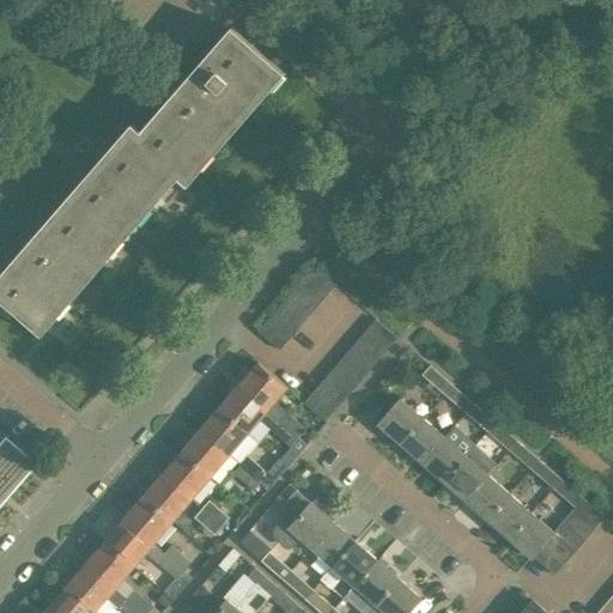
[(0,297),(38,332),(41,334),(178,176),(188,183),(285,72),(283,70),(232,25),(205,58),(188,42),(187,44),(193,49),(178,66),(188,74),(140,129),(133,122),(0,274),(0,297)]
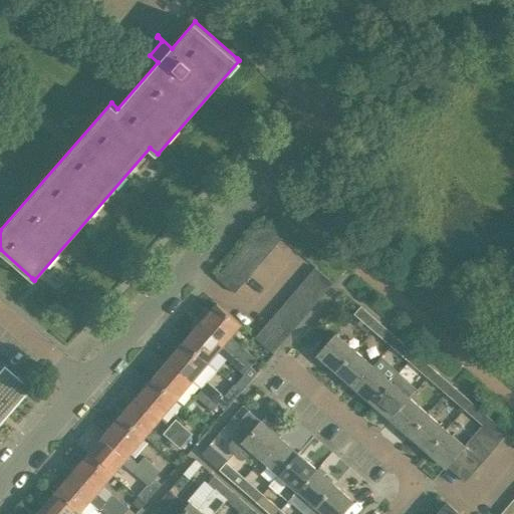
[(263,223),(254,232),(273,248),(281,239),(263,223)]
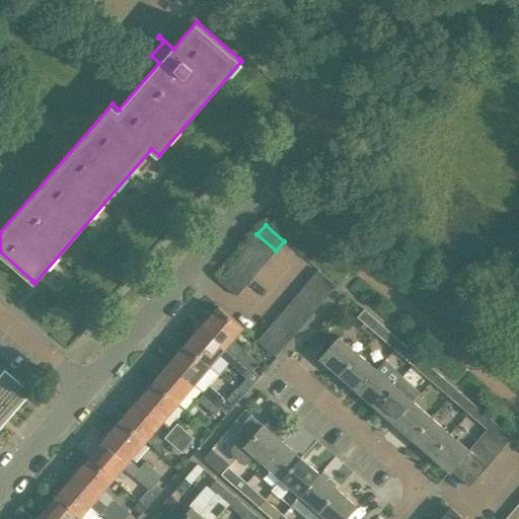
[(249,243),(268,260),(276,250),(256,234),(249,243)]
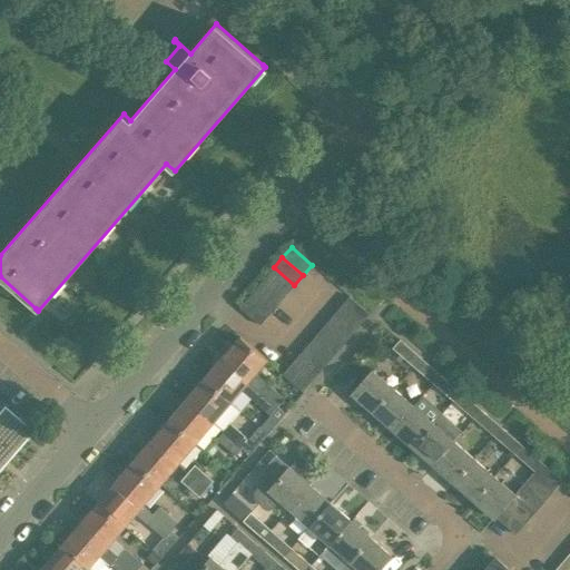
[(265,277),(286,295),(294,285),(274,267),(265,277)]
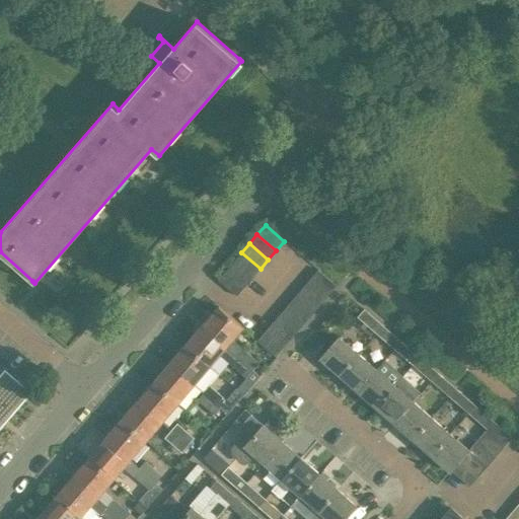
[(234,262),(252,278),(261,269),(241,252),(234,262)]
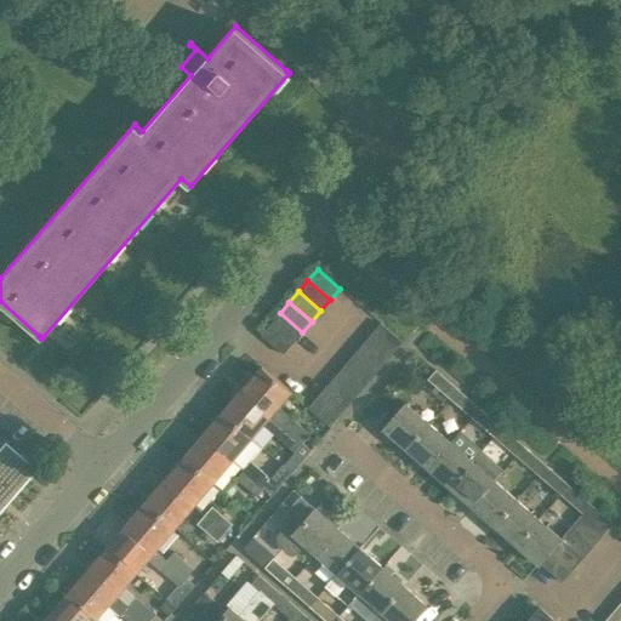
[(271,323),(292,342),(302,332),(280,313),(271,323)]
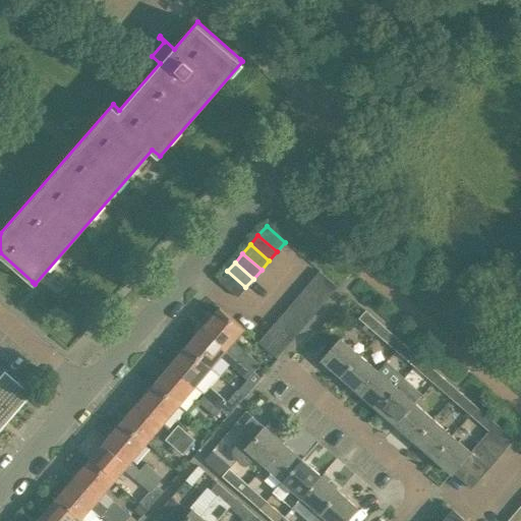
[(237,297),(245,287),(227,271),(219,281),(237,297)]
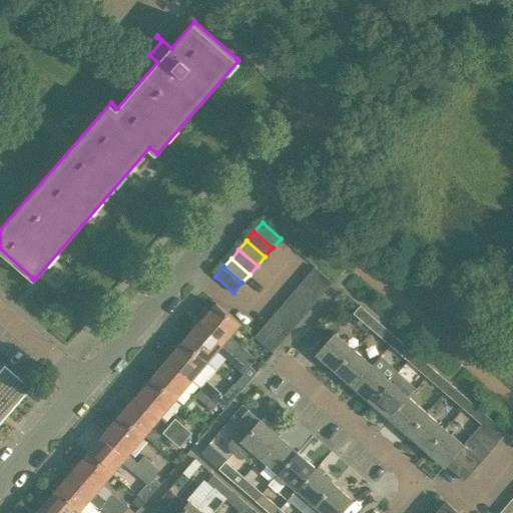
[(315,267),(307,277),(325,293),(333,284),(315,267)]
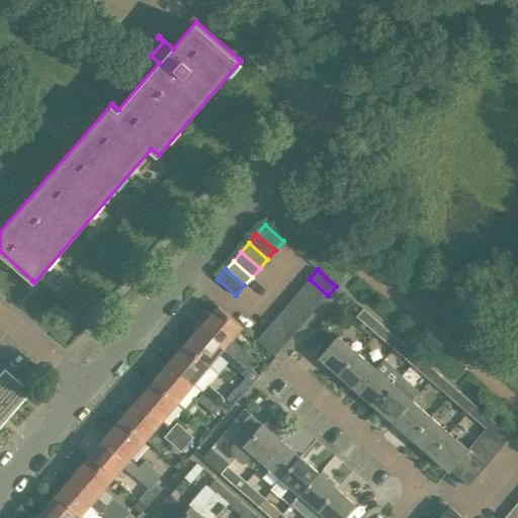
[(301,287),(321,304),(328,295),(310,279),(301,287)]
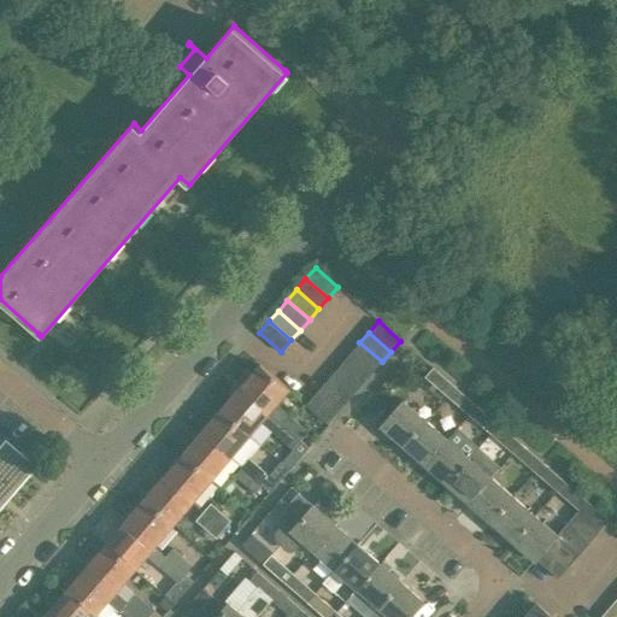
[(351,353),(374,372),(382,362),(359,342),(351,353)]
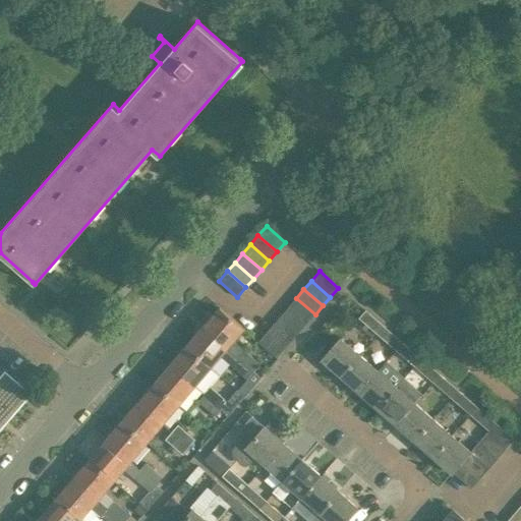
[(289,306),(307,323),(315,314),(296,298),(289,306)]
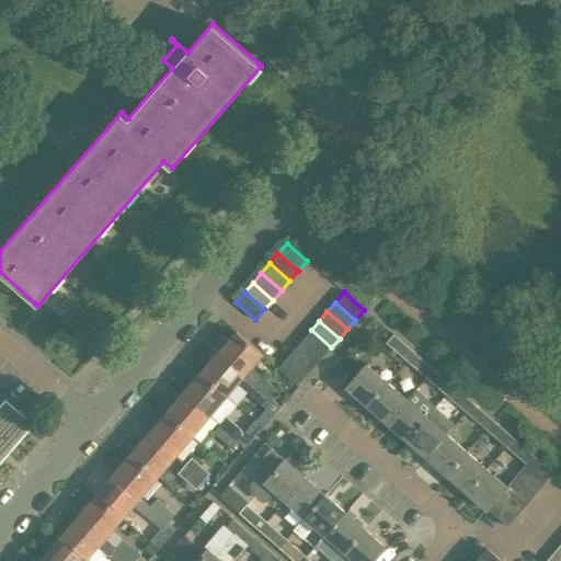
[(302,340),(323,357),(331,347),(311,330),(302,340)]
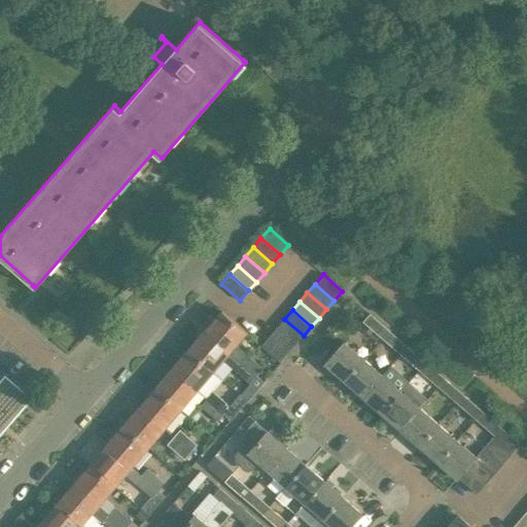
[(222,311),(205,330),(255,374),(256,375),(262,369),(236,346),(247,332),(222,311)]
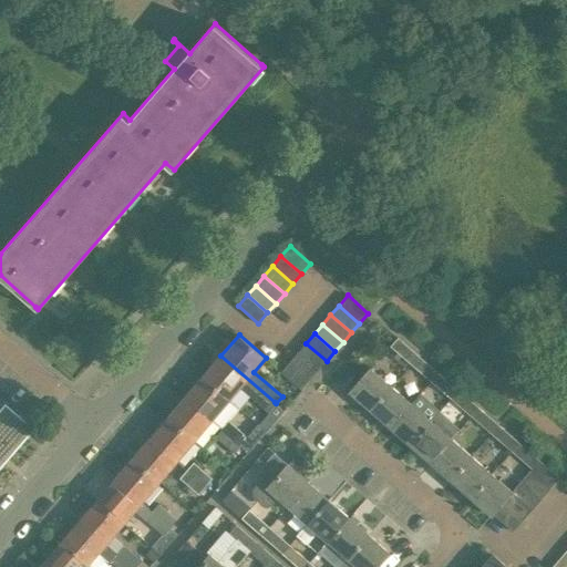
[(391,347),(411,364),(419,357),(398,339),(391,347)]
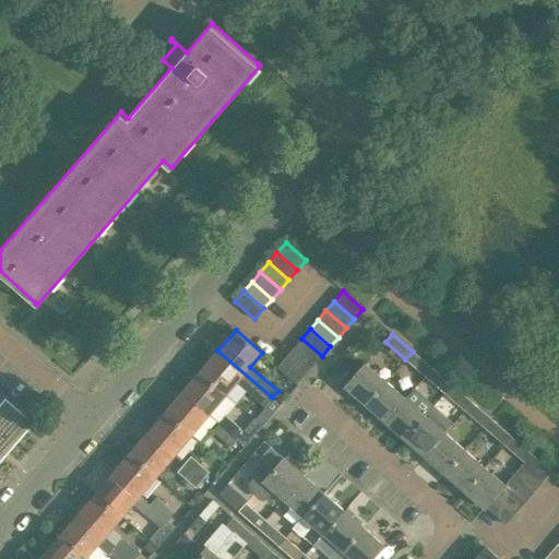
[(294,347),(314,365),(322,356),(301,339),(294,347)]
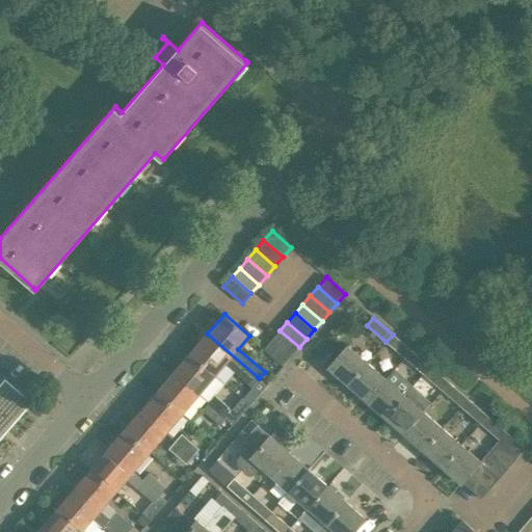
[(272,340),(291,356),(299,347),(280,330),(272,340)]
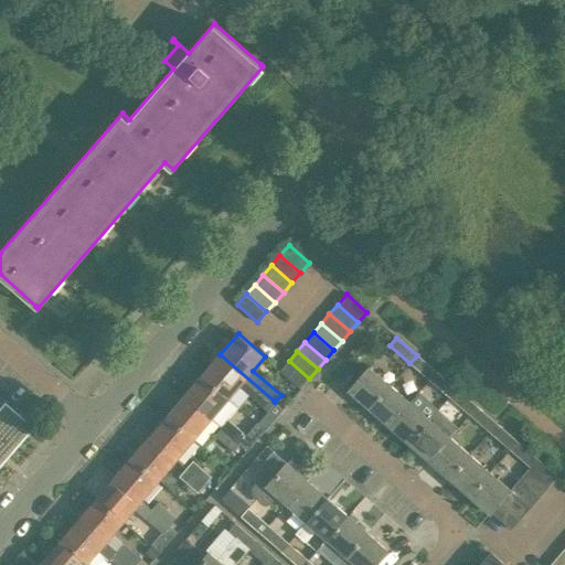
[(274,401),(220,354),(202,375),(230,398),(241,385),(267,408),(274,401)]
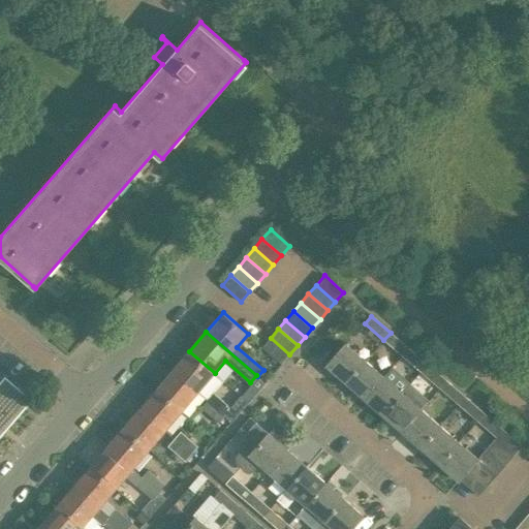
[(391,333),(383,340),(402,356),(409,349),(391,333)]
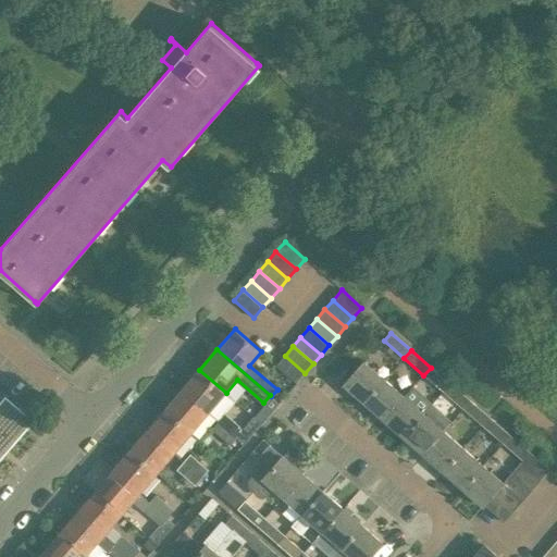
[(296,383),(305,373),(285,356),(276,366),(296,383)]
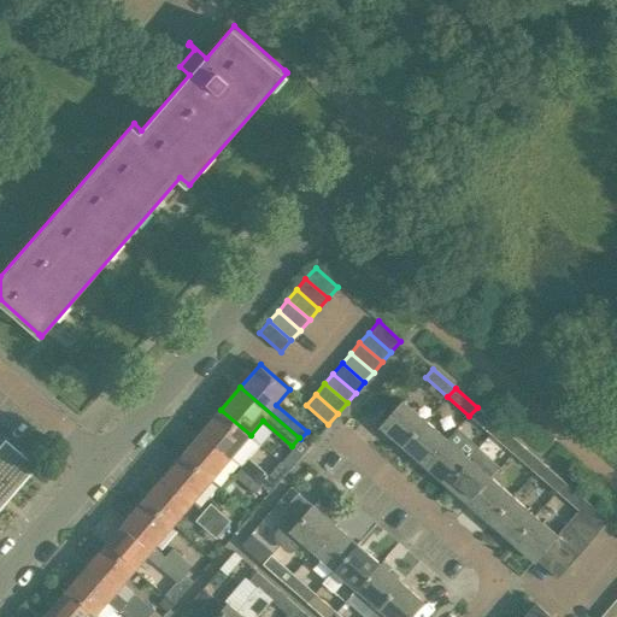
[(381,428),(404,447),(427,422),(404,403),(381,428)]
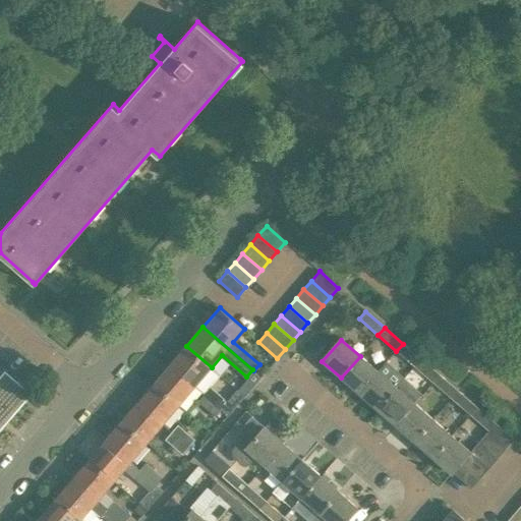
[(403,344),(396,351),(415,367),(421,359),(403,344)]
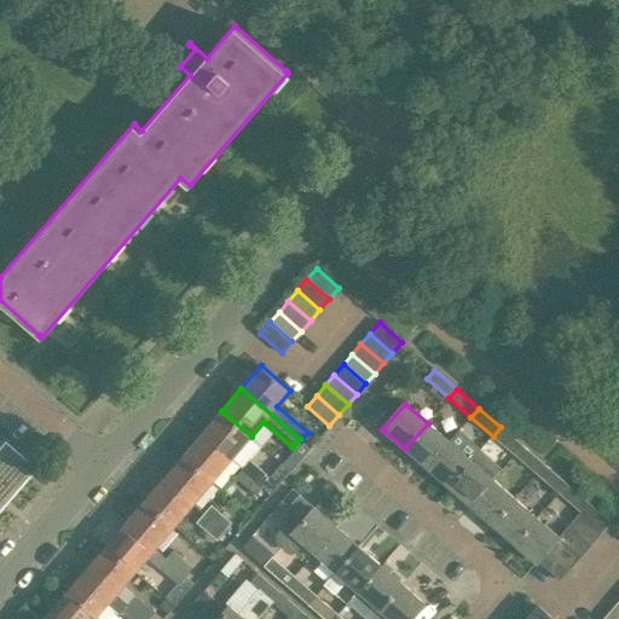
[(252,437),(221,411),(202,433),(232,458),(252,437)]
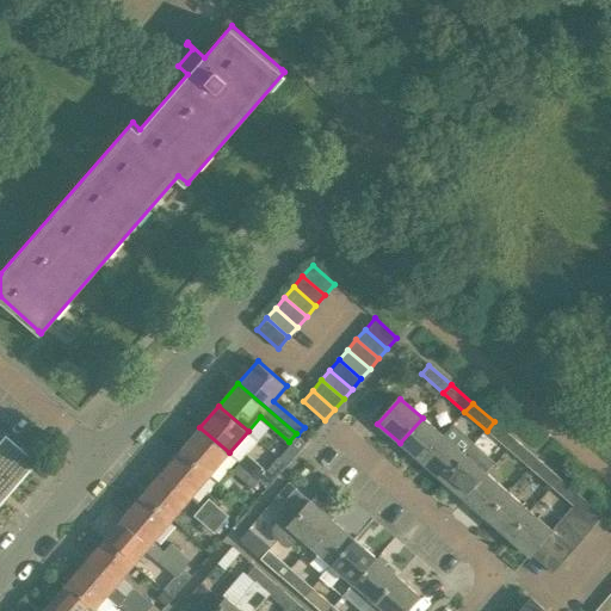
[(423,418),(400,443),(421,462),(444,437),(423,418)]
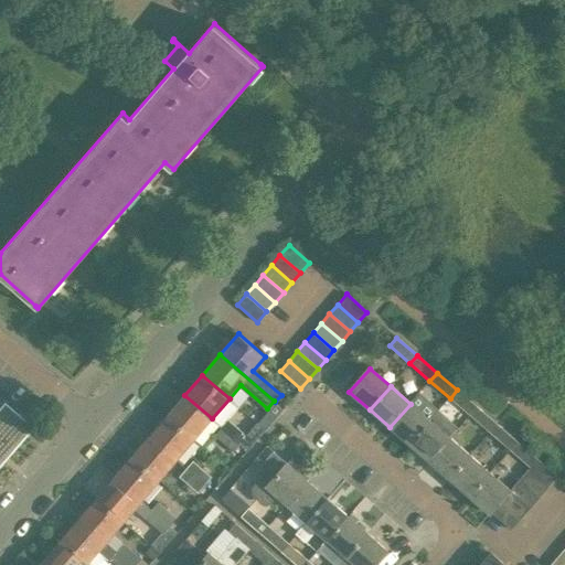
[(457,390),(450,398),(470,415),(477,407),(457,390)]
